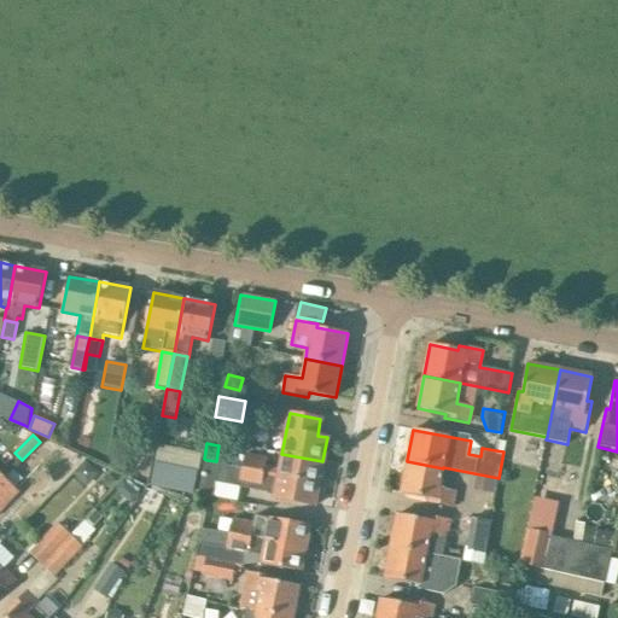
[(244,467),(319,482),(322,461),(281,454),(248,447),(244,467)]
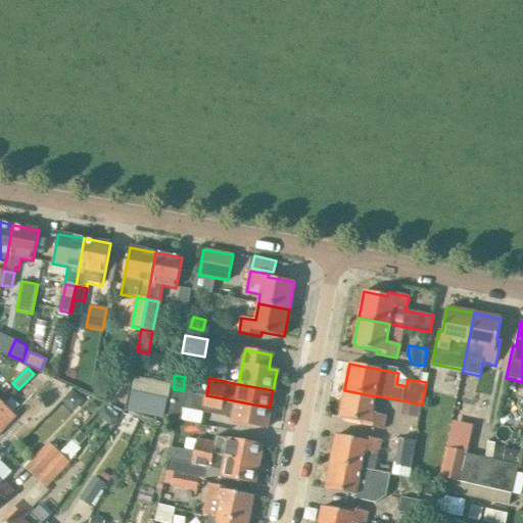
[(97,382),(93,395),(107,400),(111,387),(97,382)]
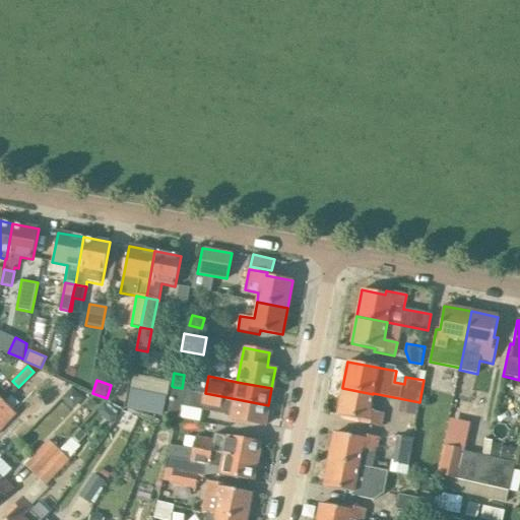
[(181,415),(186,389),(182,388),(174,387),(169,412),(181,415)]
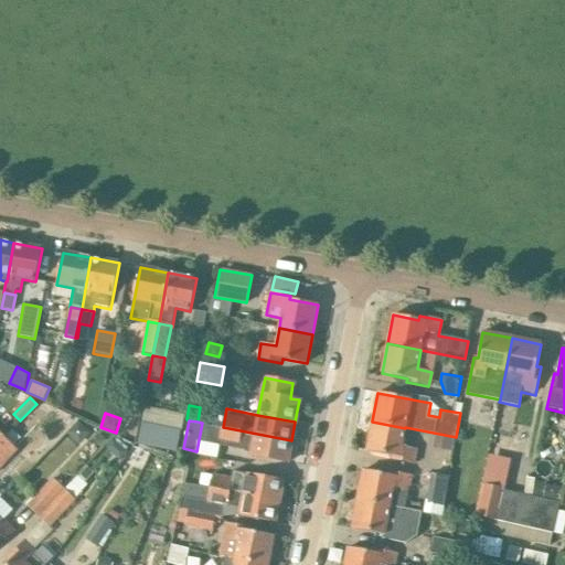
[(405,428),(372,422),(366,451),(391,456),(391,459),(414,464),(417,447),(402,445),(405,428)]
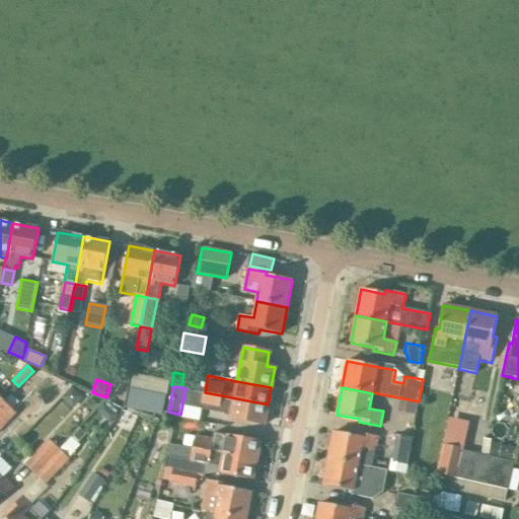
[(166,395),(130,388),(126,410),(162,417),(166,395)]
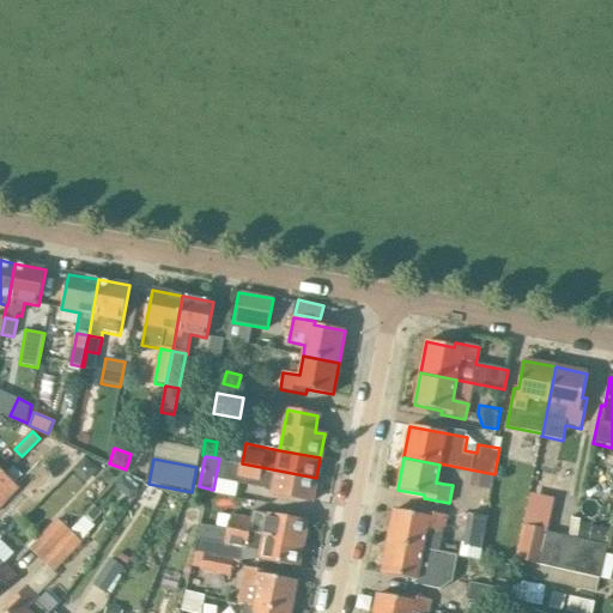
[(316,479),(316,478),(242,463),(229,461),(225,478),(273,487),(271,495),(311,503),(316,479)]
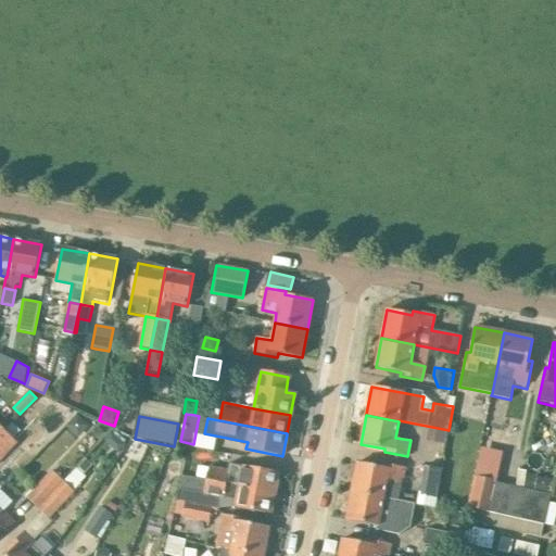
[(427,439),(446,442),(449,431),(429,427),(427,439)]
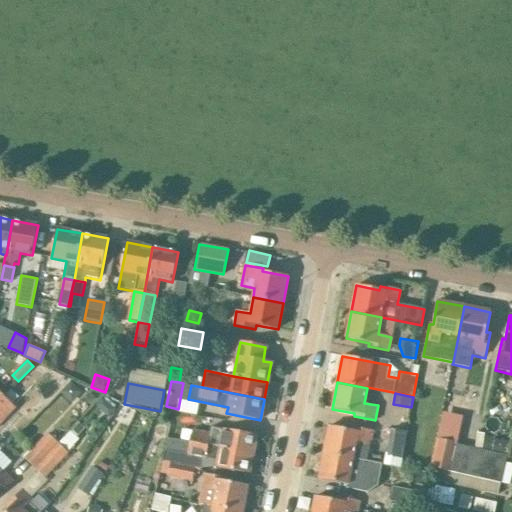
[(8,396),(0,403),(0,422),(17,404),(8,396)]
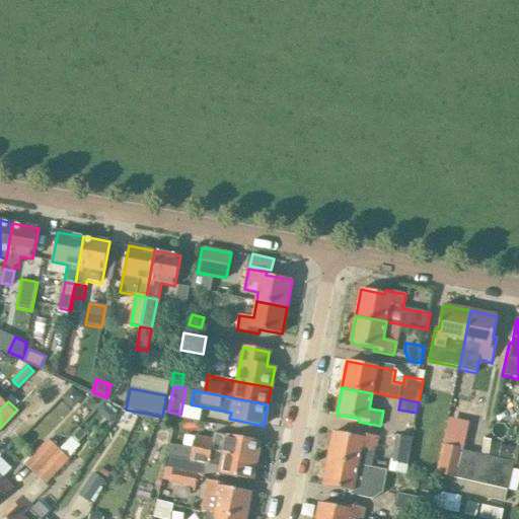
[(96,412),(101,416),(104,417),(110,410),(104,403),(96,412)]
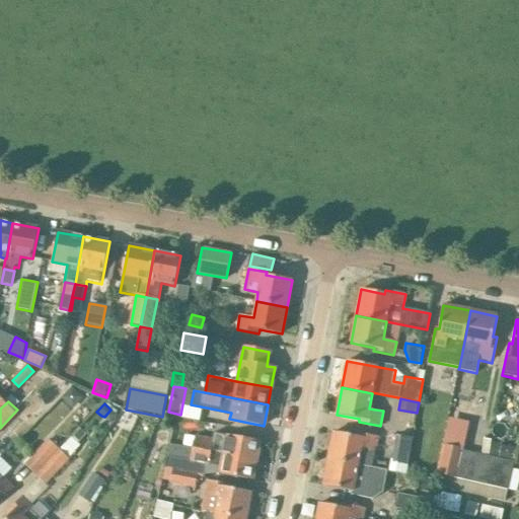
[(80,444),(87,437),(81,431),(74,439),(80,444)]
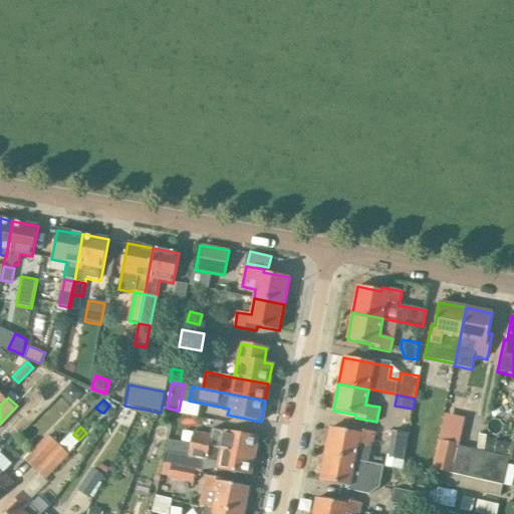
[(324,455),(368,463),(371,446),(373,433),(353,429),(352,433),(329,428),(324,455)]
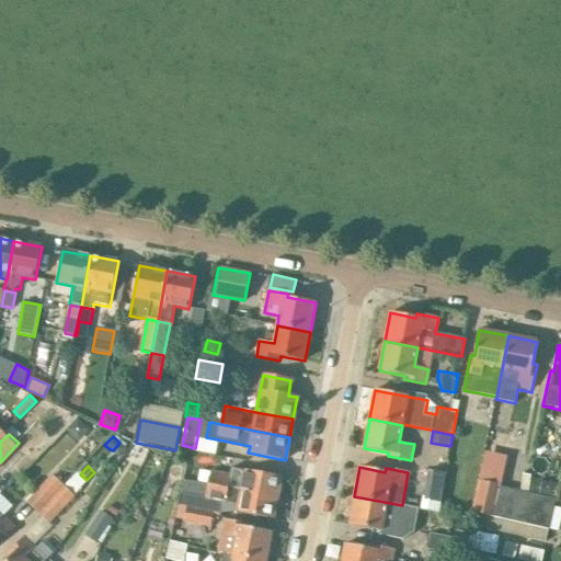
[(229,489),(277,499),(282,478),(232,468),(229,489)]
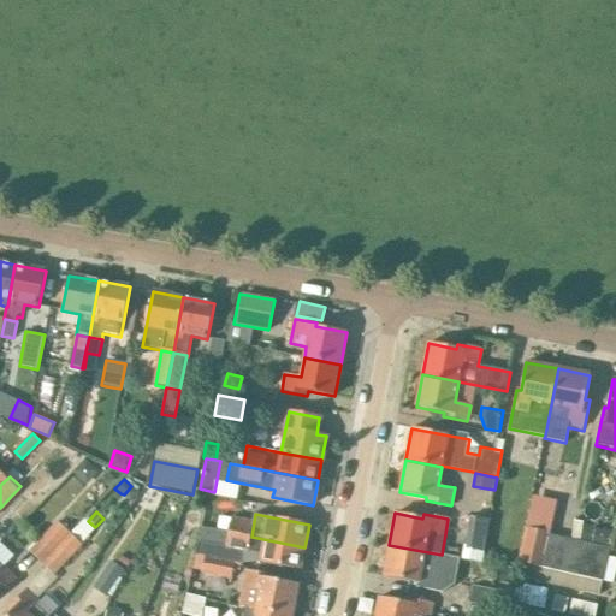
[(230,533),(248,537),(252,519),(234,516),(230,533)]
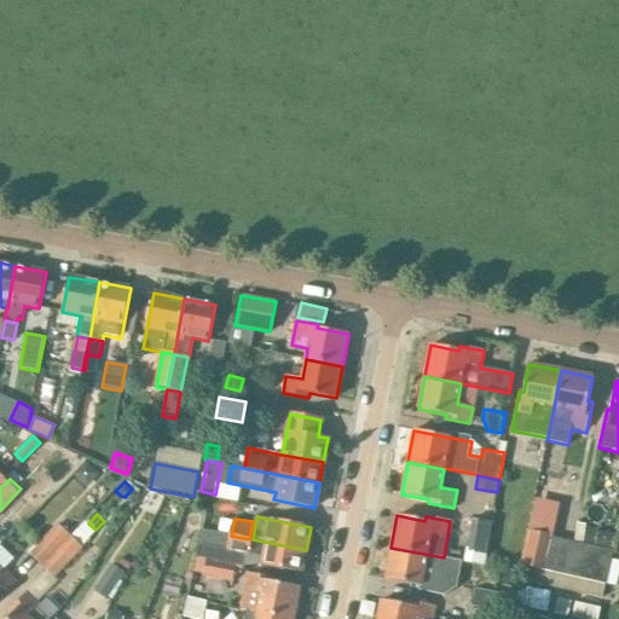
[(472,520),(467,544),(485,548),(490,524),(472,520)]
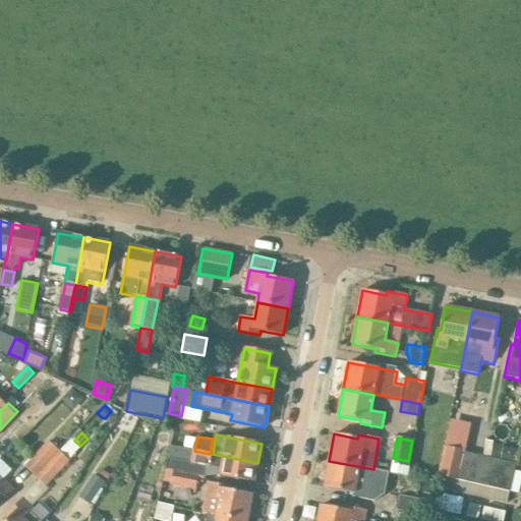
[(35,477),(36,477),(60,452),(50,443),(25,468),(35,477)]
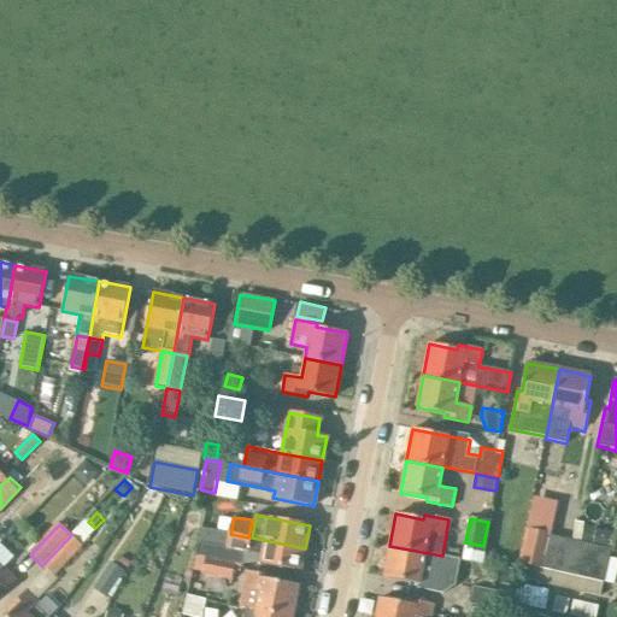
[(248,538),(230,534),(229,534),(204,528),(199,553),(244,562),(246,554),(248,538)]
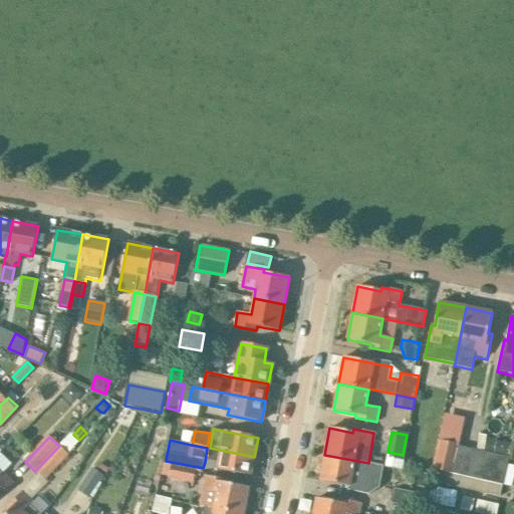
[(436,470),(470,478),(476,449),(442,441),(436,470)]
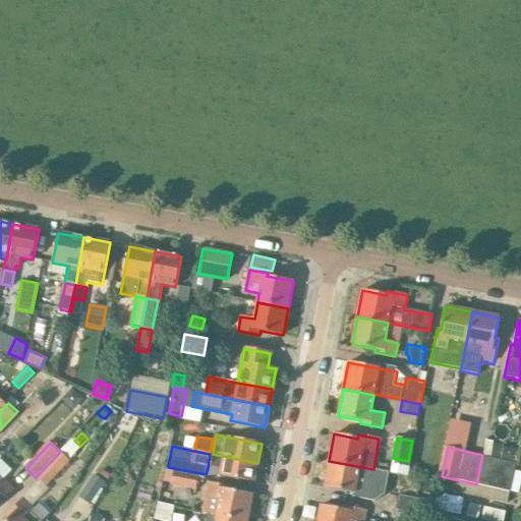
[(60,452),(36,477),(44,486),(69,460),(60,452)]
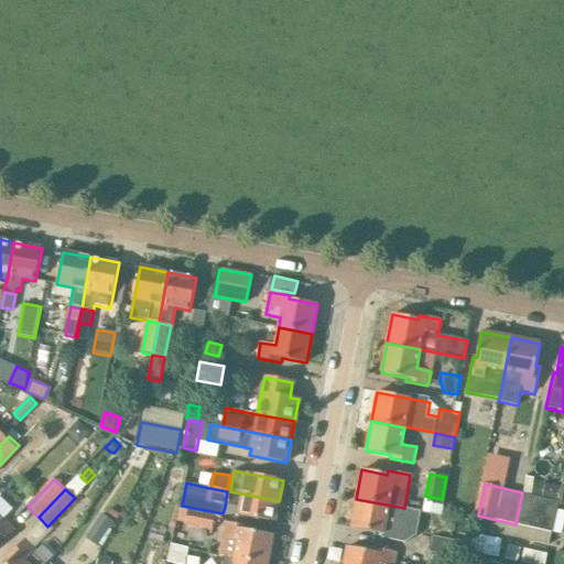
[(275,522),(279,501),(230,491),(226,513),(275,522)]
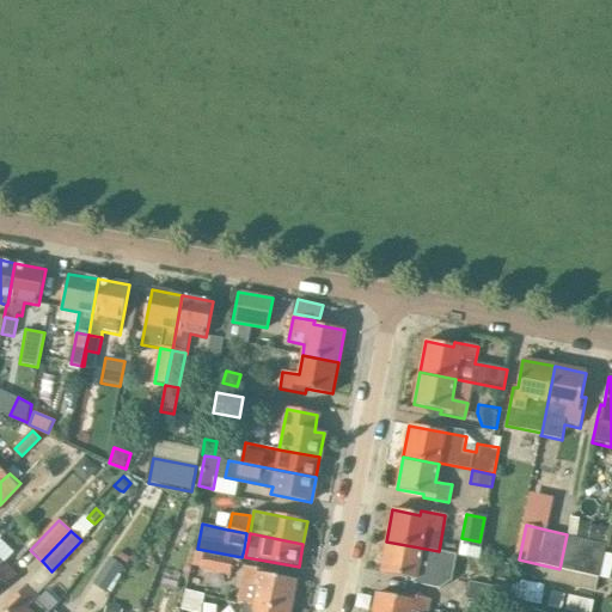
[(567,534),(560,569),(599,577),(607,544),(567,534)]
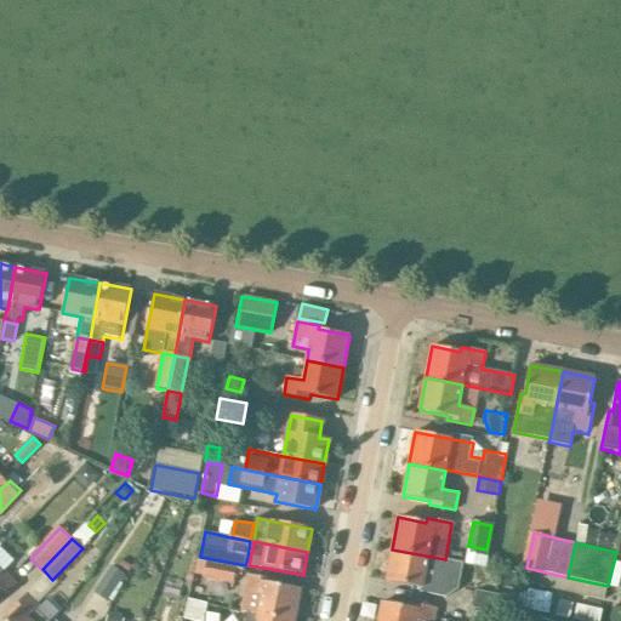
[(445,559),(392,550),(386,581),(421,588),(421,592),(438,596),(442,579),(453,581),(456,562),(445,559)]
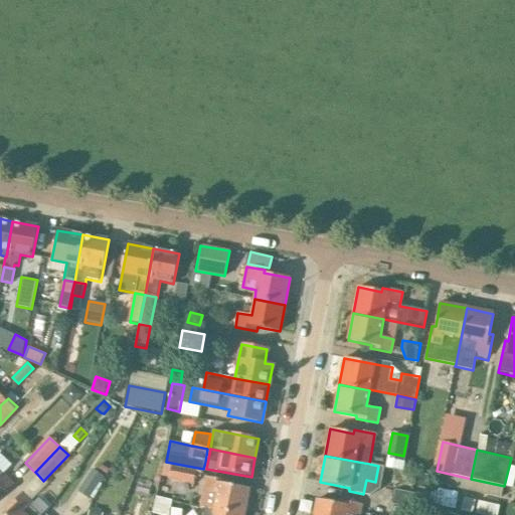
[(197,470),(172,465),(170,478),(194,482),(197,470)]
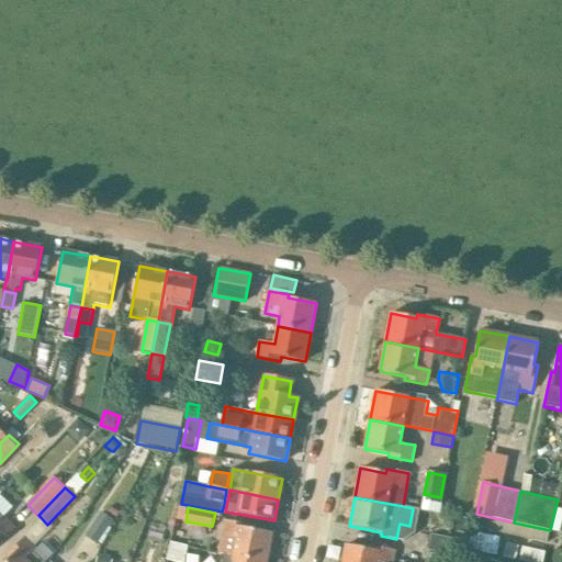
[(102,512),(86,536),(96,542),(113,518),(102,512)]
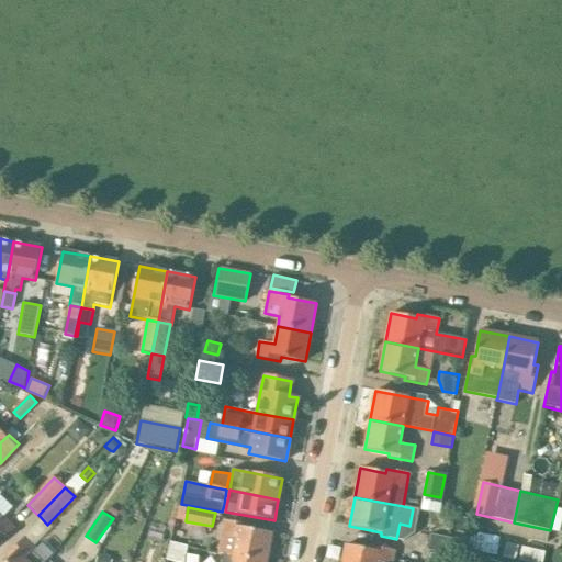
[(0,516),(0,543),(17,527),(3,516),(1,518),(0,516)]
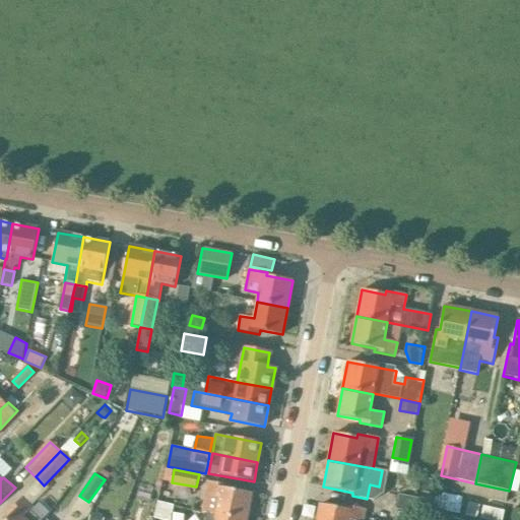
[(419,490),(435,493),(437,480),(423,477),(419,490)]
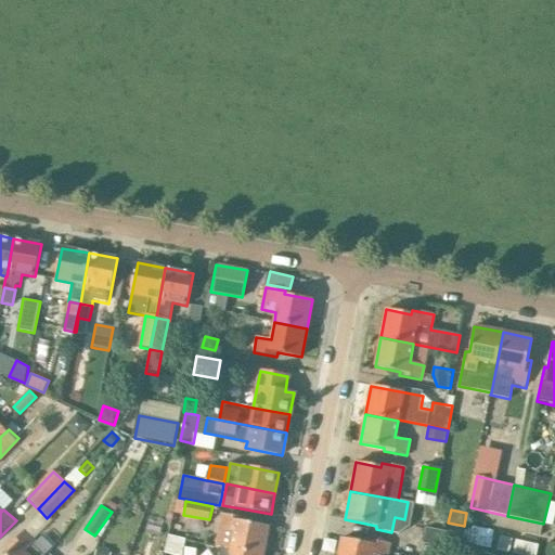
[(222,547),(222,549),(231,550),(260,554),(263,554),(269,527),(246,523),(247,516),(223,512),(217,546),(222,547)]
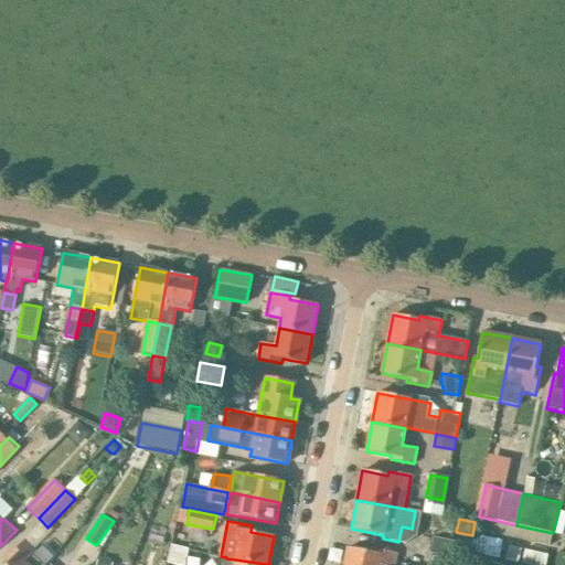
[(472,542),(434,534),(430,552),(468,560),(472,542)]
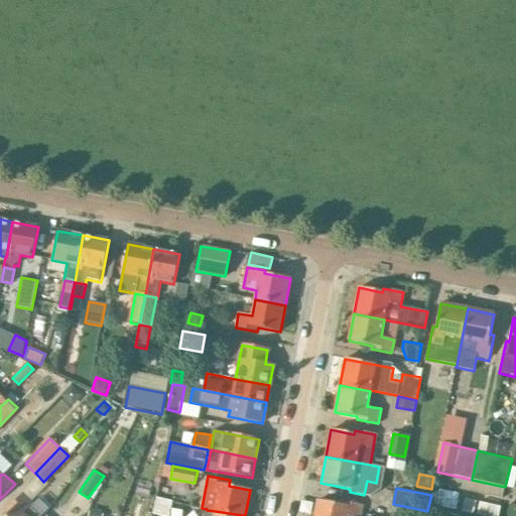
[(39,515),(30,507),(33,504),(22,494),(8,509),(10,512),(6,515),(39,515)]
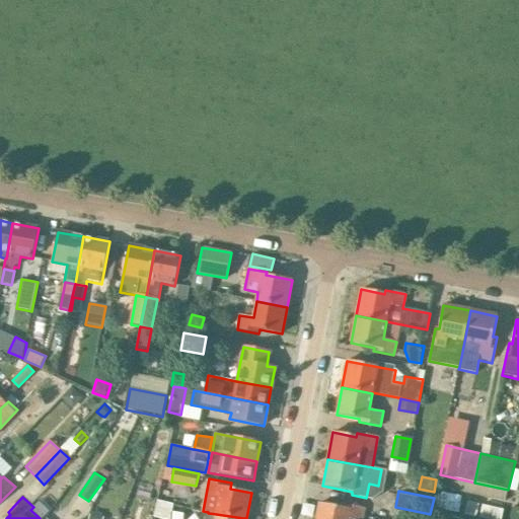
[(153,516),(164,518),(183,518),(186,512),(173,510),(174,503),(157,499),(153,516)]
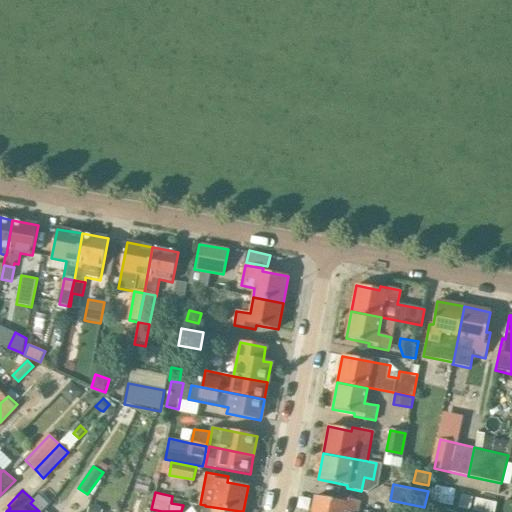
[(311,511),(357,511),(360,500),(338,496),(337,501),(315,496),(311,511)]
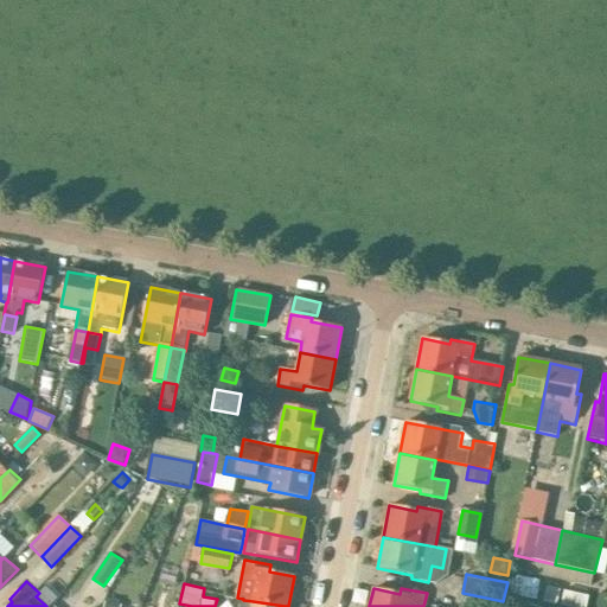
[(563,590),(561,606),(570,606),(586,606),(588,594),(563,590)]
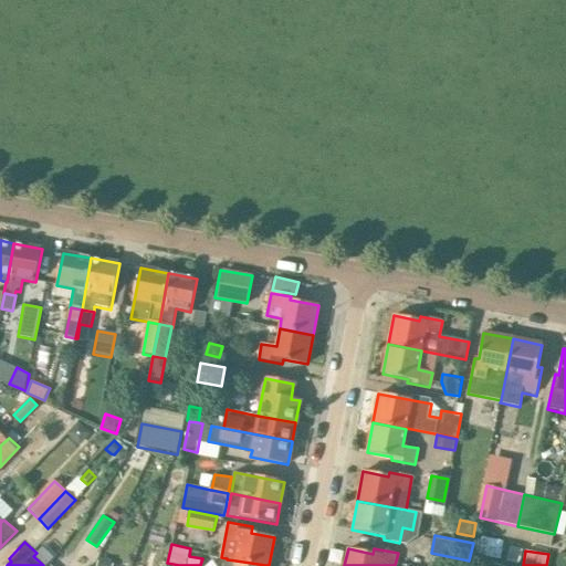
[(431,556),(429,565),(453,565),(456,562),(431,556)]
